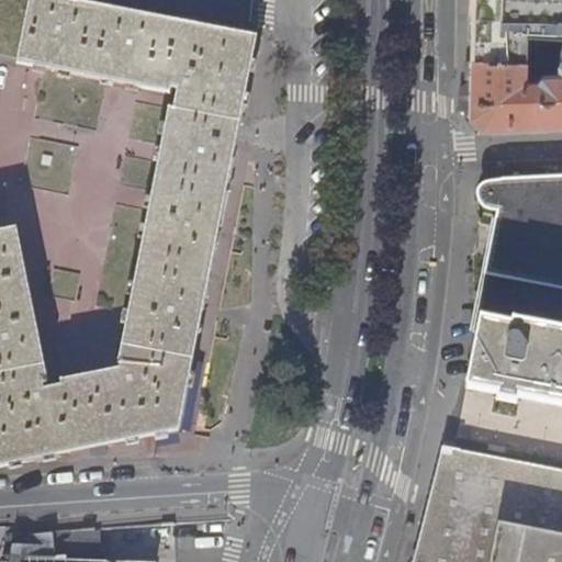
[(18,226),(0,229),(0,468),(179,433),(258,36),(232,32),(231,37),(47,0),(0,0),(0,54),(17,58),(179,89),(175,109),(170,108),(117,361),(120,362),(121,368),(63,380),(63,384),(45,388),(44,383),(52,381),(18,226)]
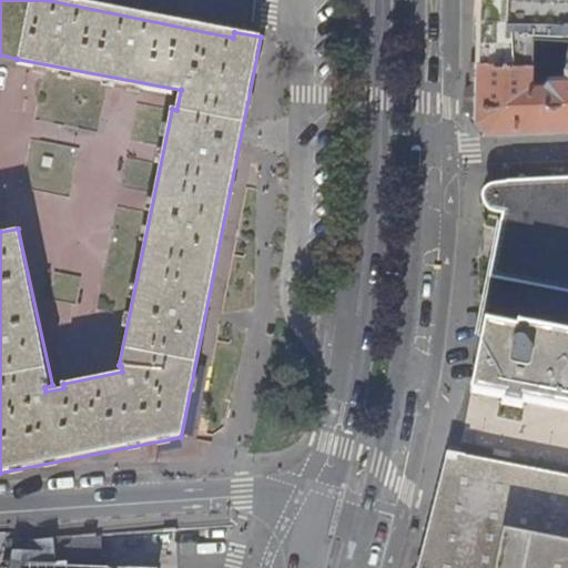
[(567,0),(479,0),(479,26),(478,60),(513,59),(514,60),(533,61),(534,36),(534,28),(567,29),(567,28),(567,46),(567,47),(567,48),(567,49),(567,63),(567,0)]
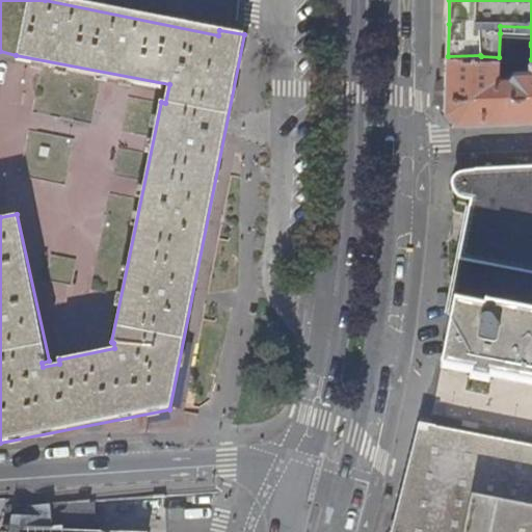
[(499,76),(499,57),(481,56),(480,55),(448,56),(446,108),(459,121),(531,117),(531,69),(514,70),(511,75),(499,76)]
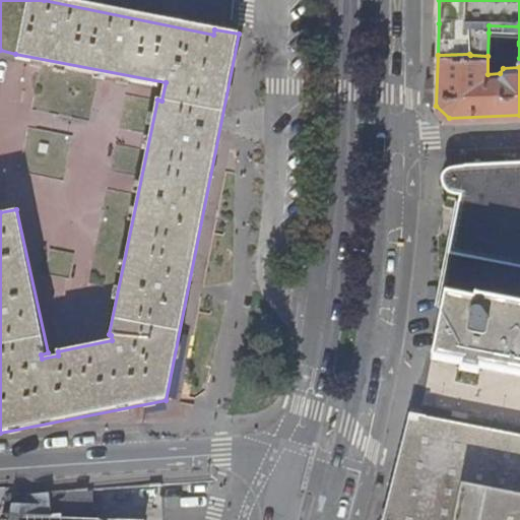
[(34,107),(80,111),(82,85),(36,81),(34,107)]
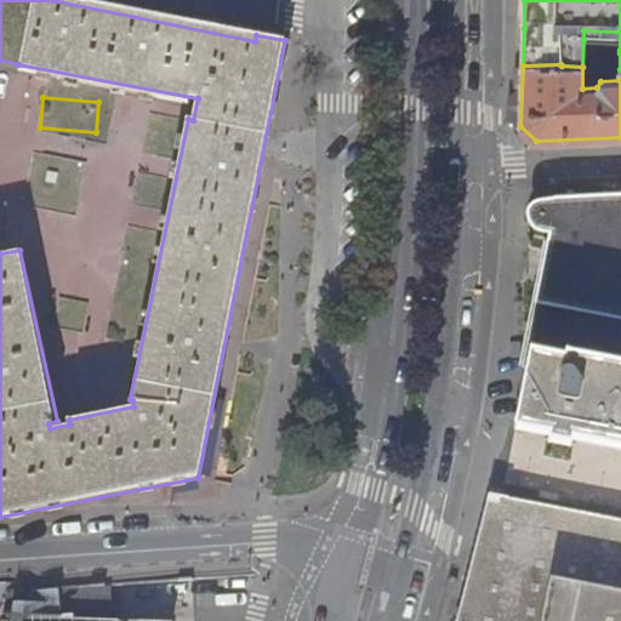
[(29,154),(26,208),(80,211),(84,158),(29,154)]
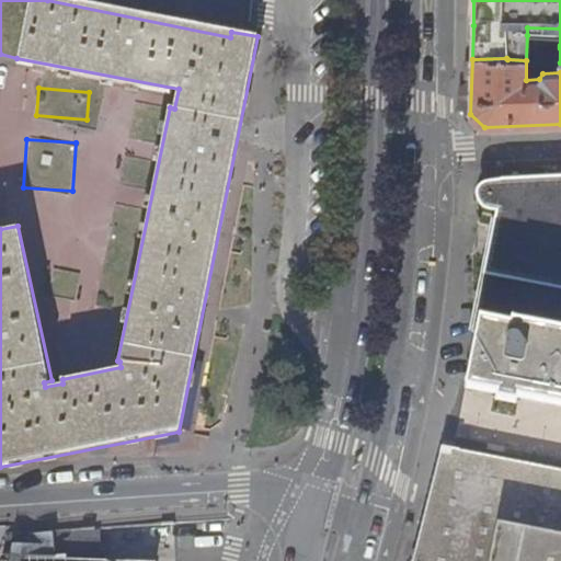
[(496,212),(477,317),(510,323),(510,320),(560,329),(560,175),(503,179),(496,212)]
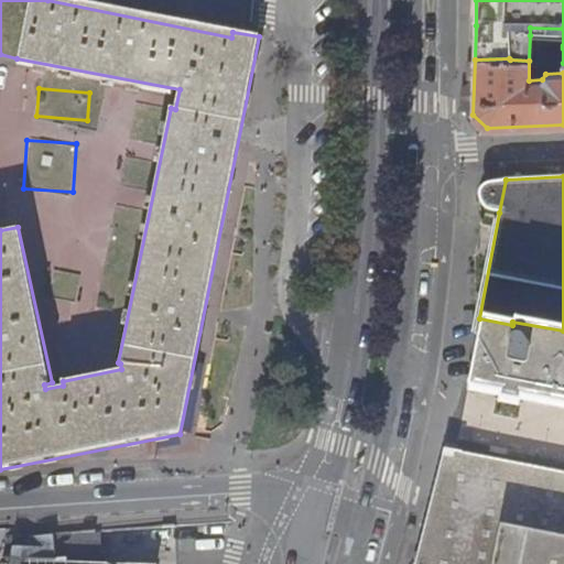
[(492,212),(499,213),(506,180),(492,181),(490,181),(488,182),(486,183),(484,184),(481,187),(480,190),(479,193),(479,196),(479,198),(480,202),(481,204),(483,206),(485,208),(486,209),(489,210),(492,212)]
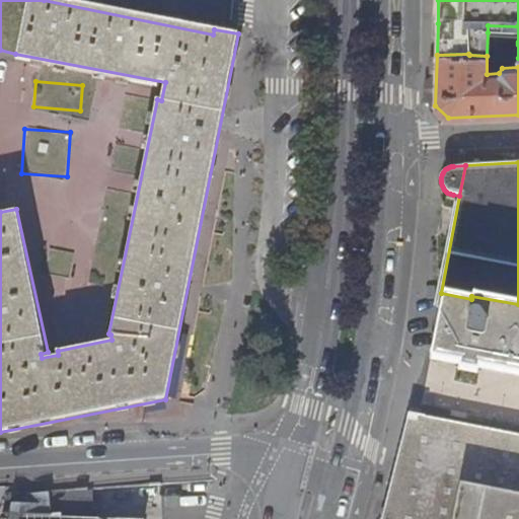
[(518,304),(471,296),(471,299),(441,293),(430,357),(459,363),(458,367),(475,371),(476,366),(518,374),(518,304)]
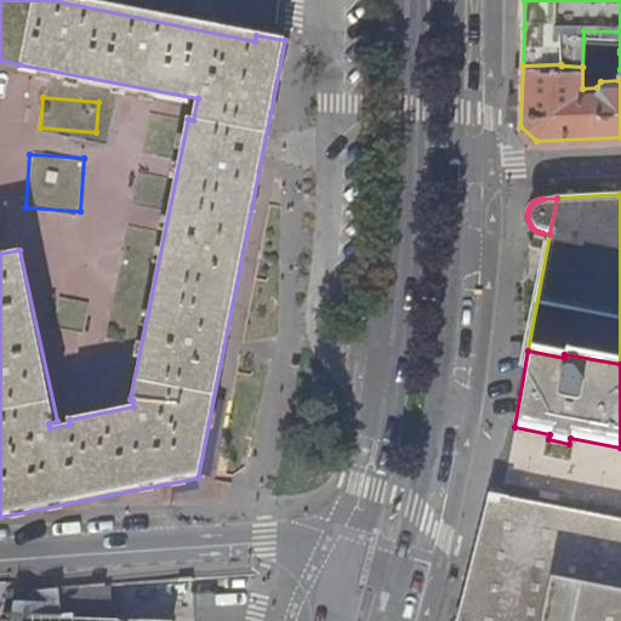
[(620,620),(620,519),(503,496),(490,494),(456,620),(620,620)]
